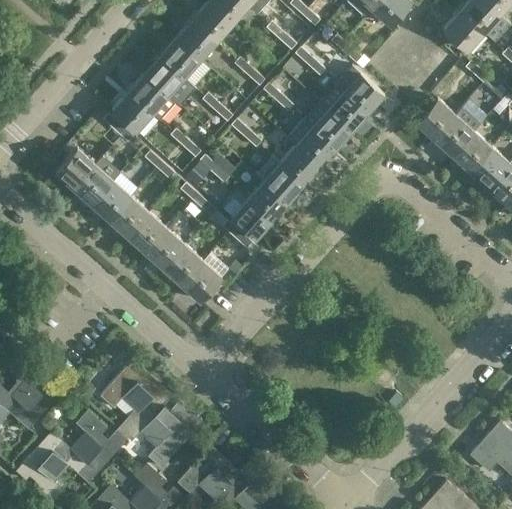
[(247,5),(240,0),(207,0),(206,1),(231,23),(247,5)]
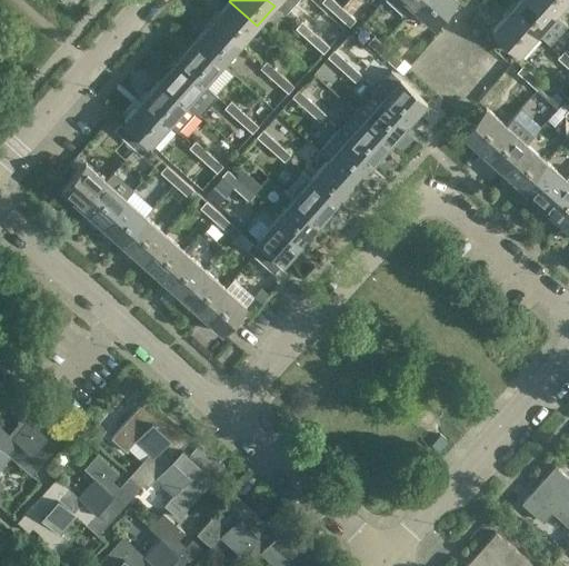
[(333,16),(340,8),(330,0),(323,0),(321,3),(333,16)]
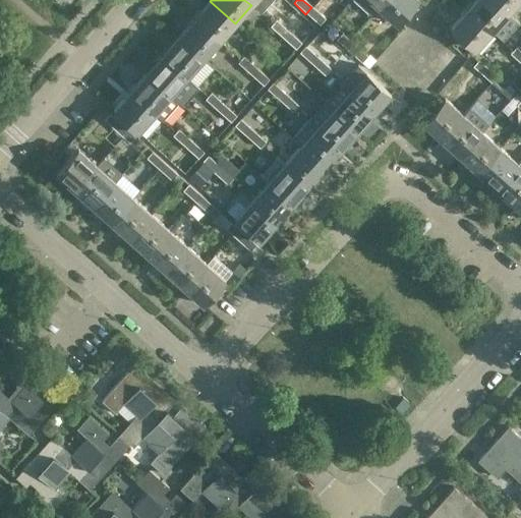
[(365,0),(375,9),(384,0),(365,0)]
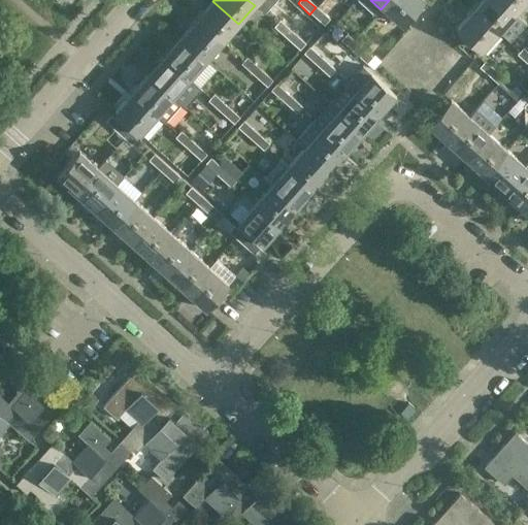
[(422,0),(389,0),(381,9),(400,26),(423,1),(422,0)]
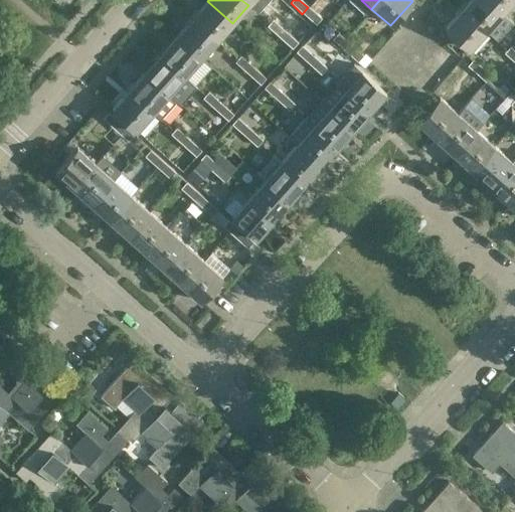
[(501,14),(484,0),(470,0),(461,10),(485,32),(501,14)]
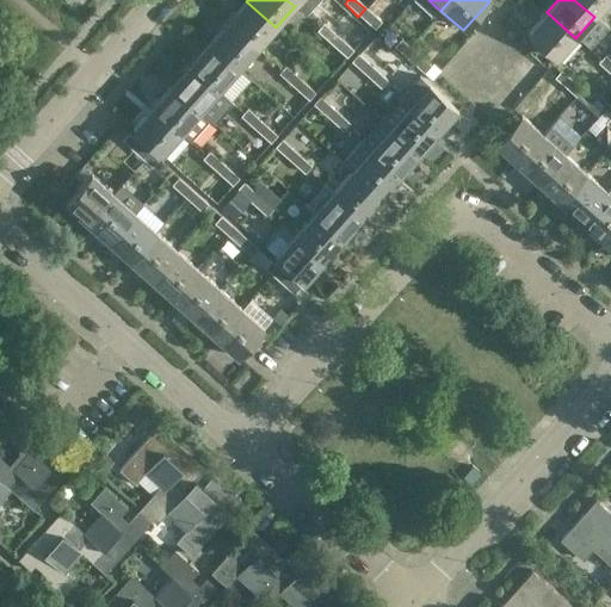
[(609,0),(574,0),(594,17),(609,0)]
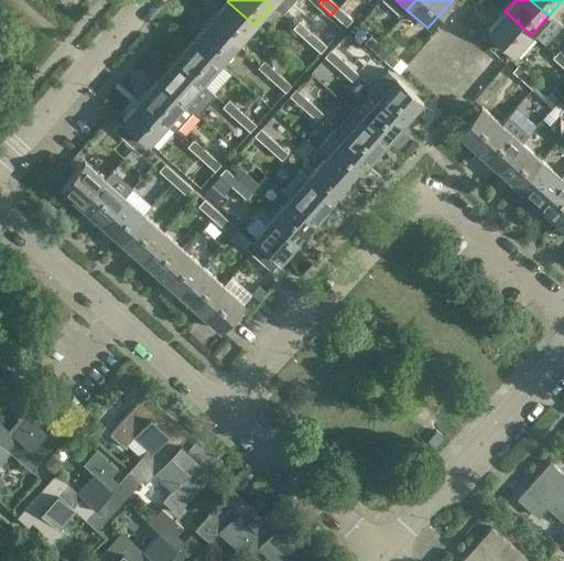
[(255,25),(227,1),(209,21),(237,45),(255,25)]
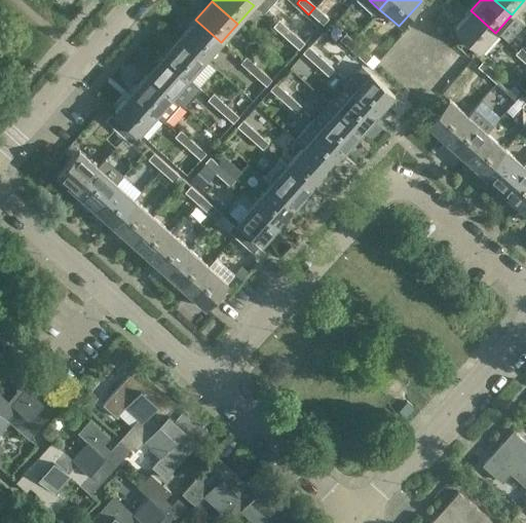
[(308,14),(323,27),(329,20),(314,7),(308,14)]
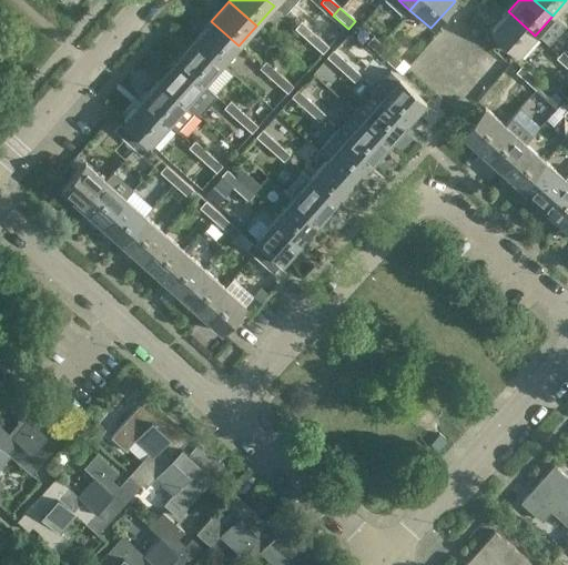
[(535,36),(508,11),(489,32),(516,57),(535,36)]
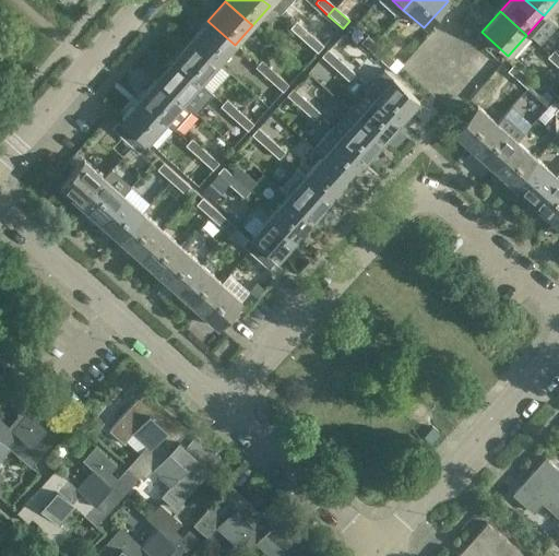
[(235,45),(207,21),(190,40),(217,64),(235,45)]
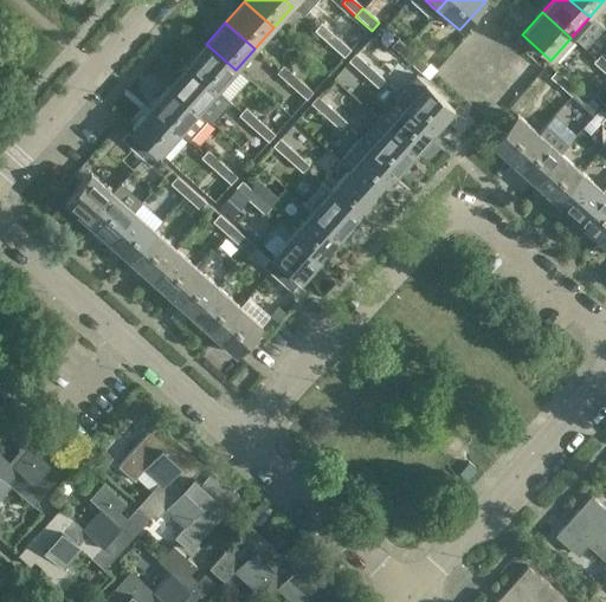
[(335,38),(321,25),(314,32),(328,45),(335,38)]
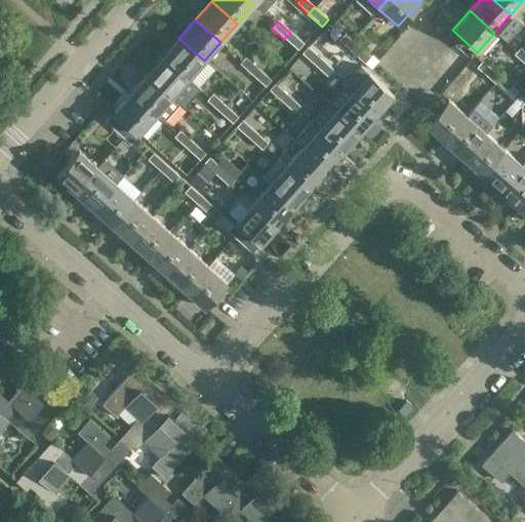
[(304,44),(290,33),(284,39),(297,51),(304,44)]
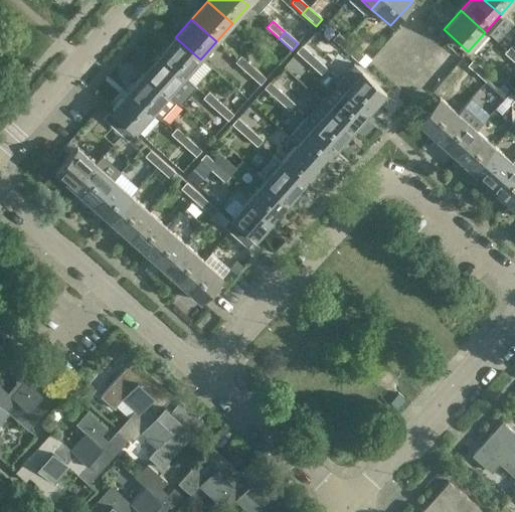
[(351,46),(338,34),(332,40),(345,52),(351,46)]
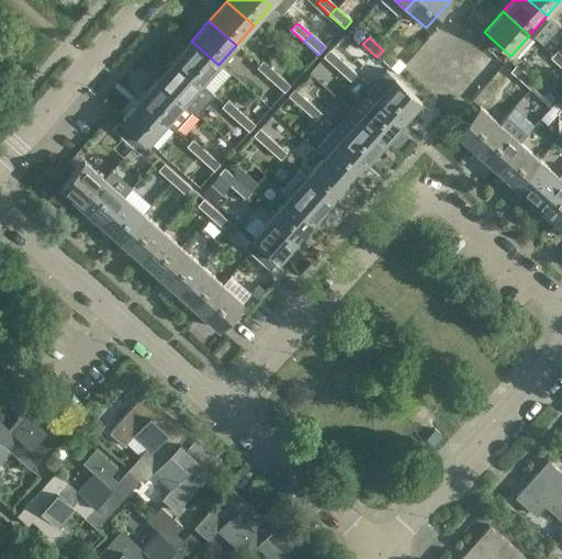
[(218,65),(191,41),(173,60),(201,85),(218,65)]
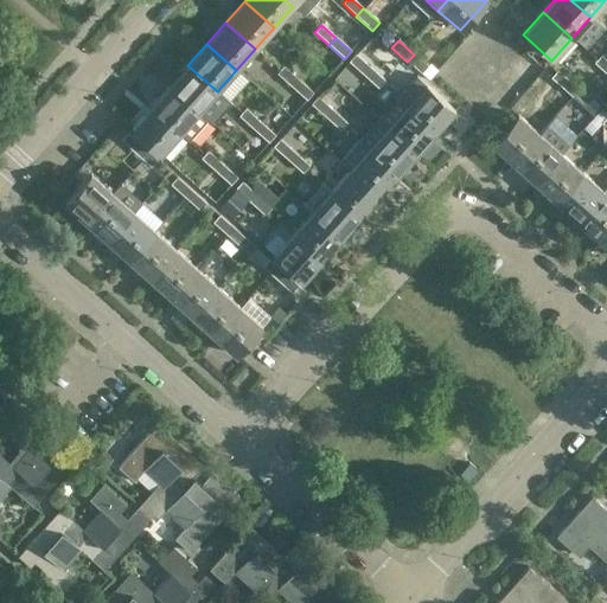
[(371,69),(356,55),(349,63),(364,77),(371,69)]
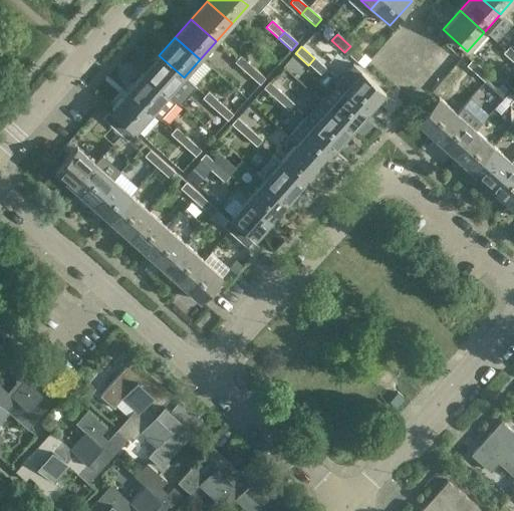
[(362,57),(350,46),(344,52),(356,63),(362,57)]
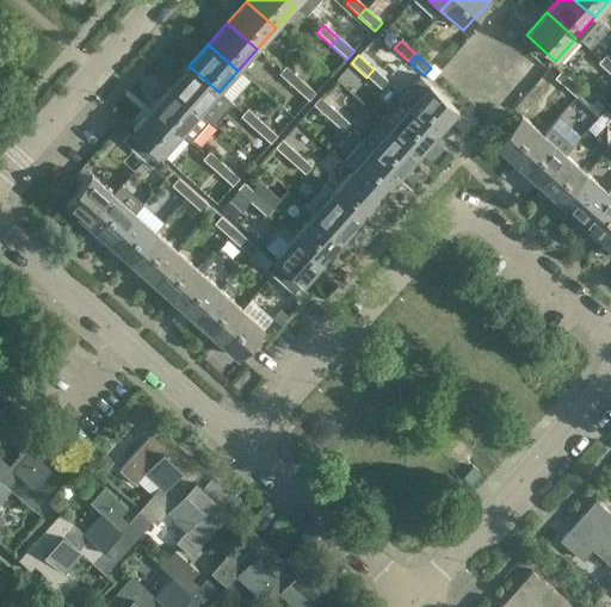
[(610,62),(604,57),(598,64),(610,76),(610,62)]
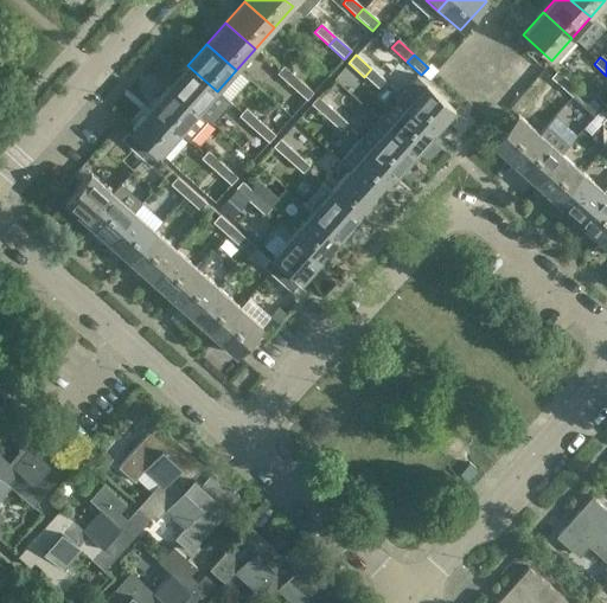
[(217,91),(187,65),(168,87),(198,113),(217,91)]
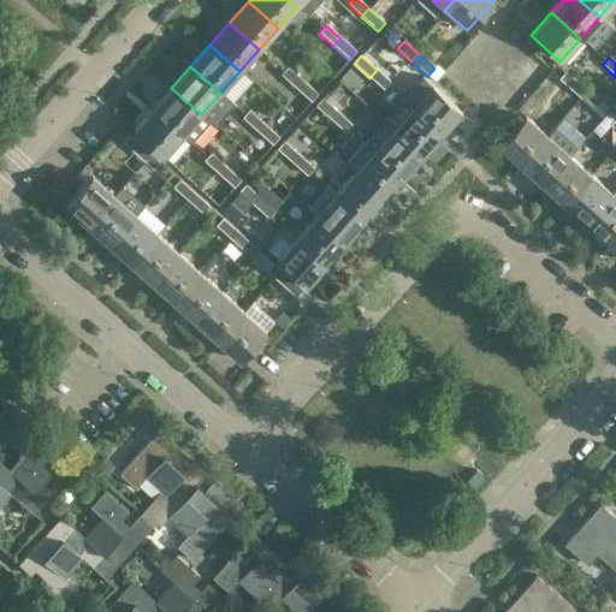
[(302,81),(288,67),(280,76),(295,89),(302,81)]
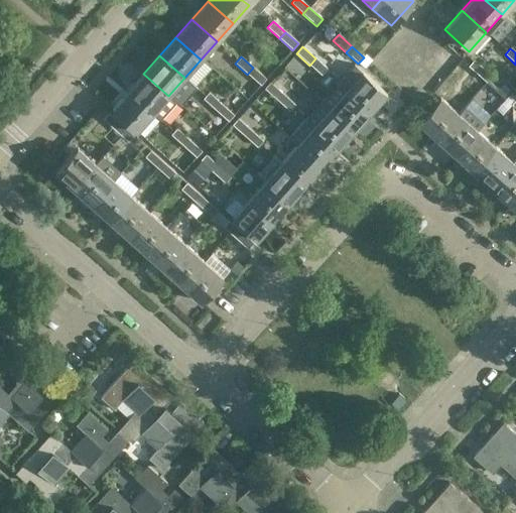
[(328,70),(315,58),(309,66),(321,77),(328,70)]
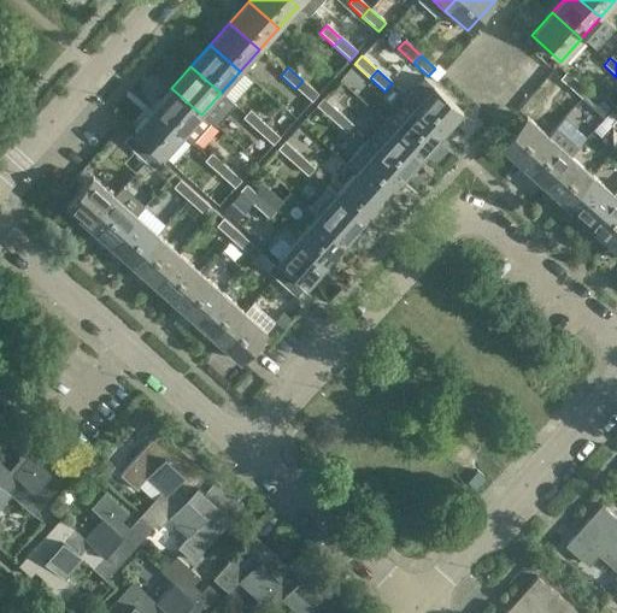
[(574,93),(581,86),(566,72),(559,81),(574,93)]
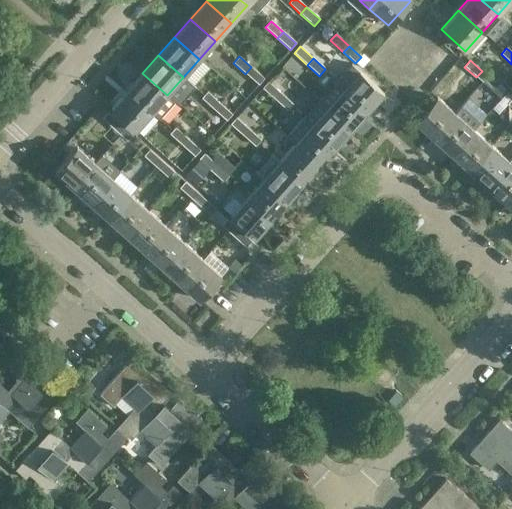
[(264,79),(251,67),(245,74),(258,86),(264,79)]
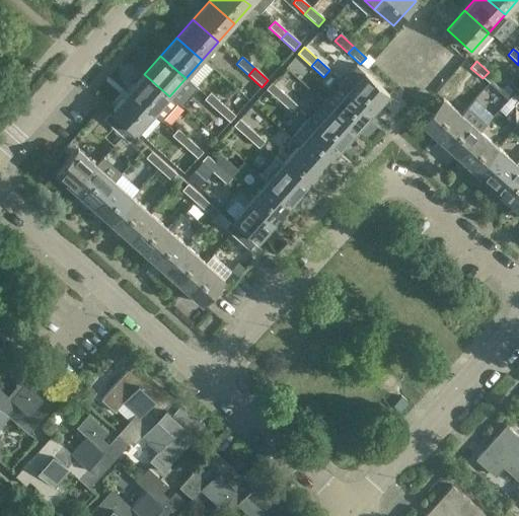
[(497,90),(502,84),(489,72),(483,78),(497,90)]
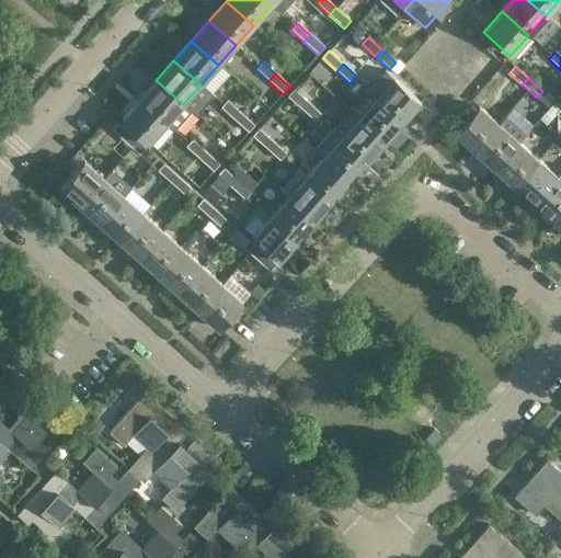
[(392,79),(374,99),(401,123),(420,103),(392,79)]
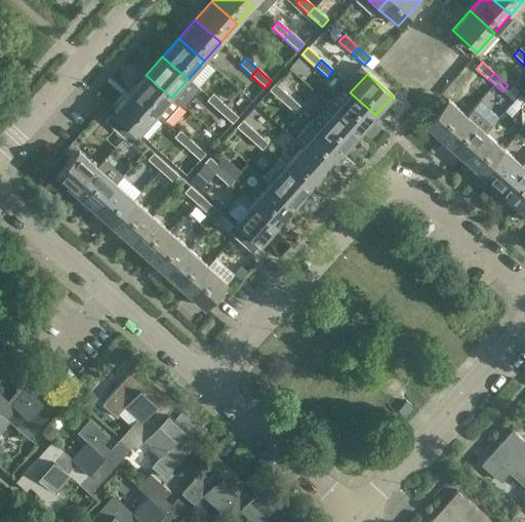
[(179,105),(171,97),(146,75),(130,93),(155,116),(163,123),(179,105)]
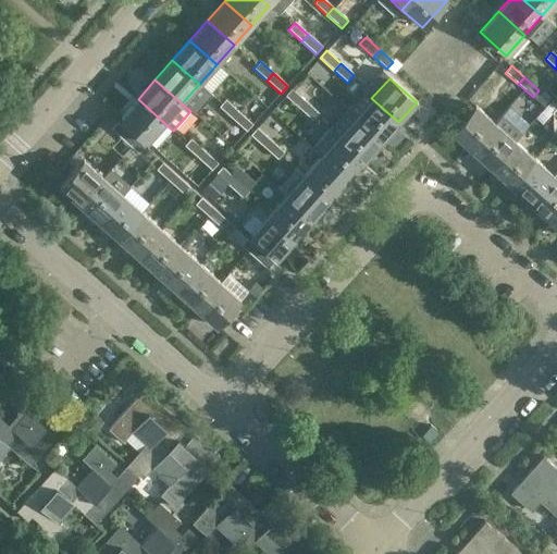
[(306,102),(292,89),(285,97),(299,109),(306,102)]
